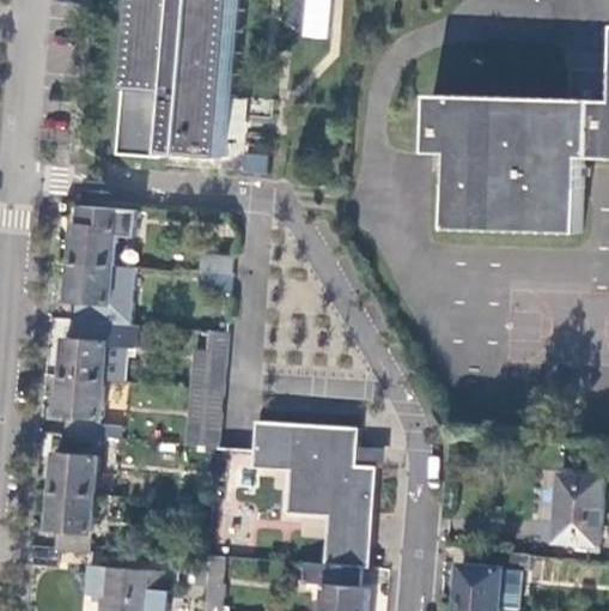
[(134,0),(127,88),(171,91),(165,151),(224,157),(237,0),(134,0)]
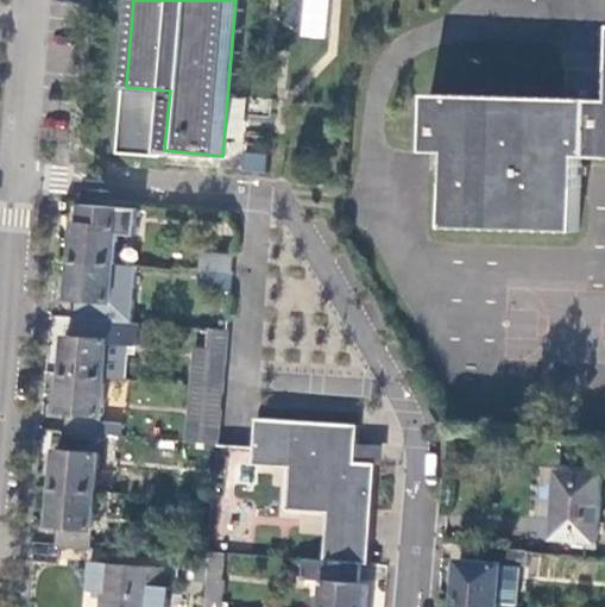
[(604,99),(427,93),(424,148),(448,149),(445,221),(578,227),(580,152),(604,152),(604,99)]
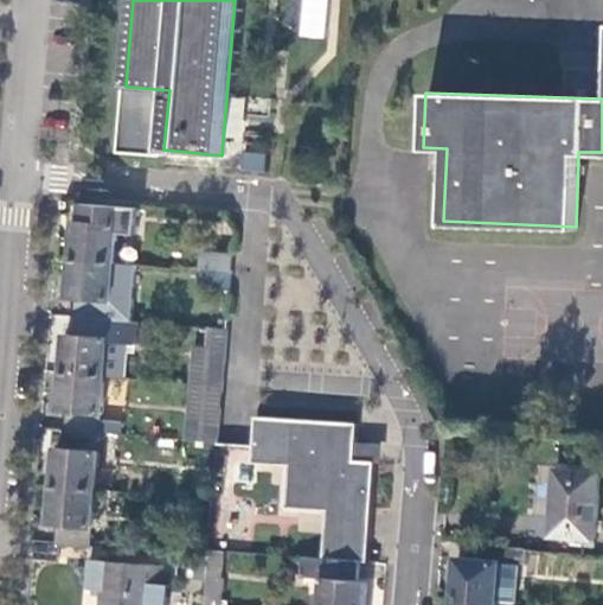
[(237,172),(261,174),(262,155),(239,153),(237,172)]
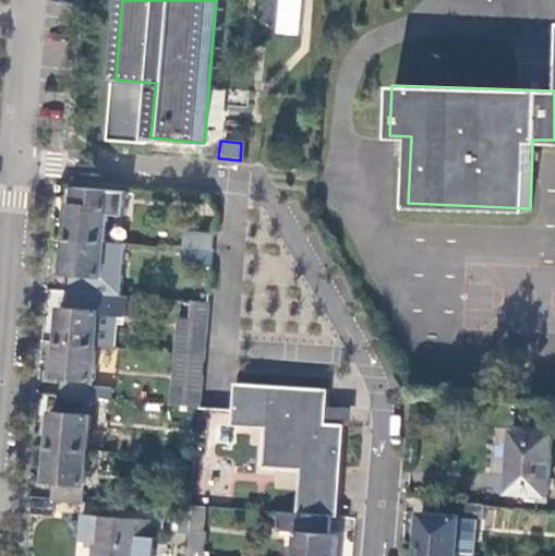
[(69,188),(64,240),(104,242),(106,215),(123,216),(125,192),(69,188)]
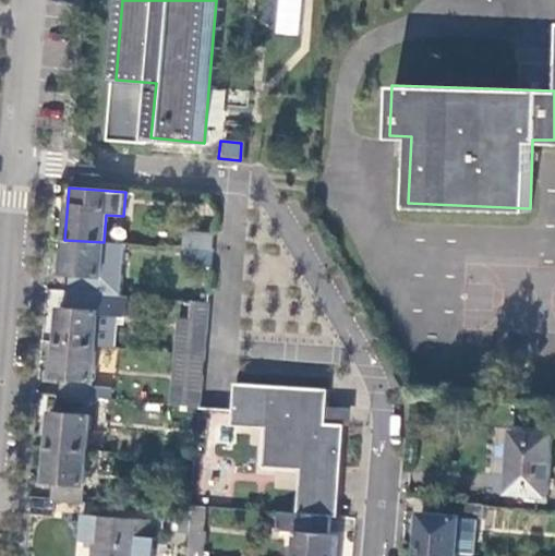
[(210,251),(212,236),(183,233),(182,249),(210,251)]
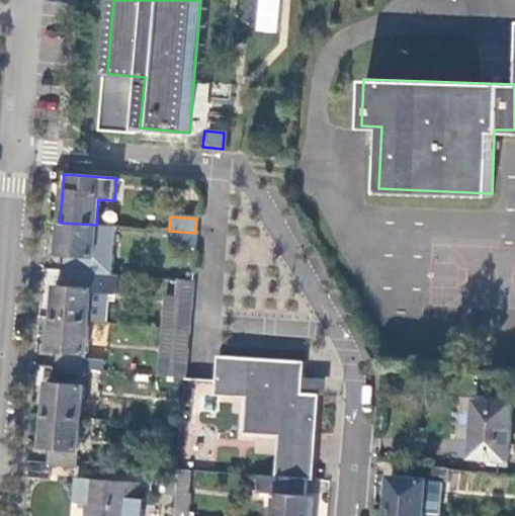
[(65,254),(64,270),(110,274),(114,227),(96,225),(60,223),(57,253),(65,254)]
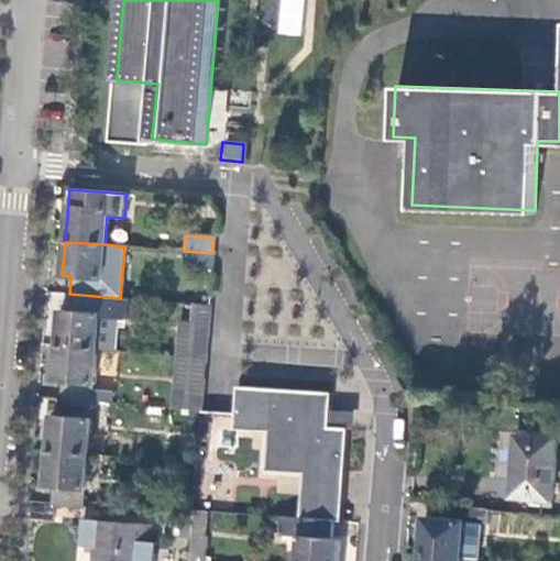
[(184,252),(182,267),(211,270),(212,254),(184,252)]
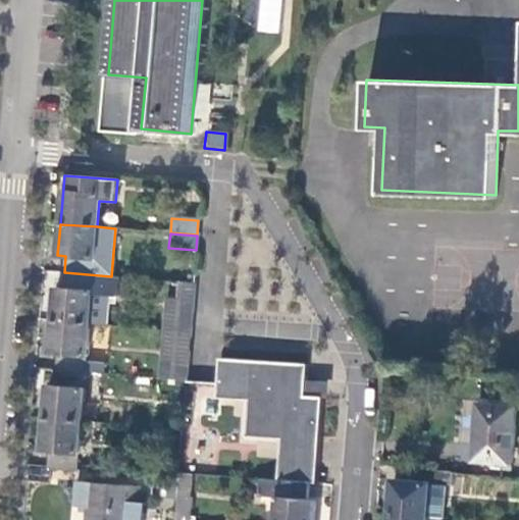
[(56,287),(53,320),(89,323),(105,325),(108,296),(116,296),(117,277),(111,276),(64,272),(62,288),(56,287)]
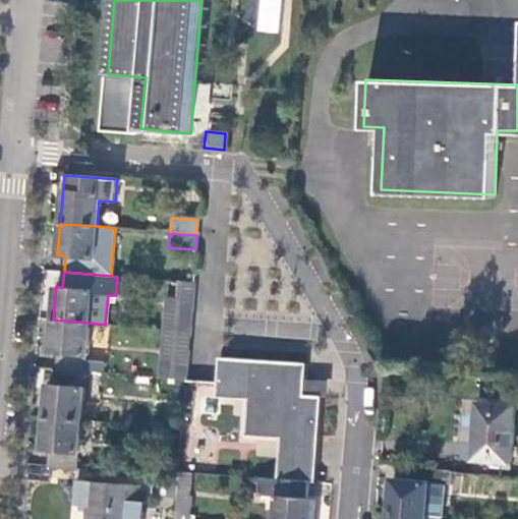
[(188,332),(192,283),(175,282),(174,302),(163,301),(161,329),(188,332)]
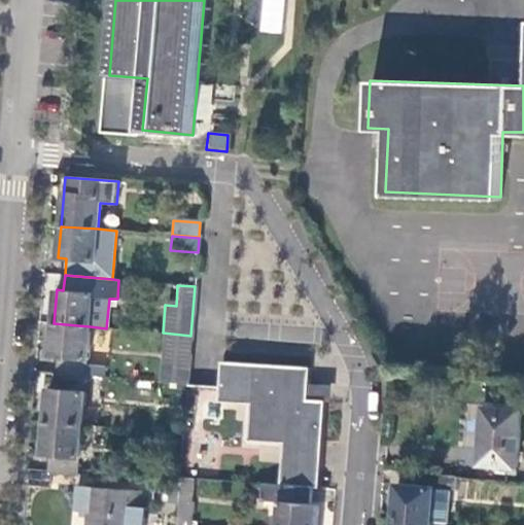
[(90,326),(54,323),(50,356),(57,357),(56,374),(83,376),(102,378),(104,366),(84,365),(84,359),(88,359),(90,326)]
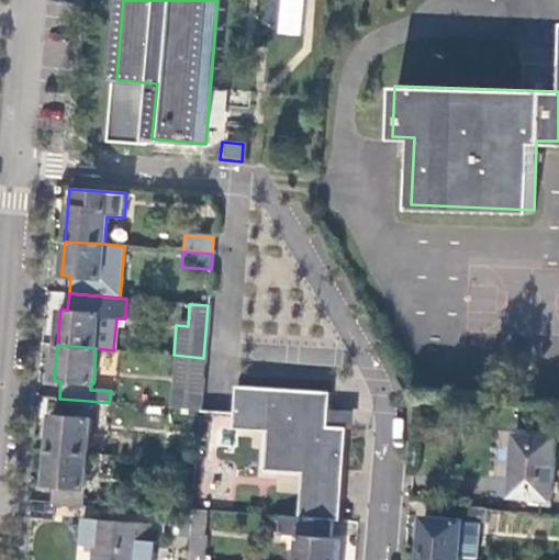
[(169,407),(199,411),(203,358),(174,355),(169,407)]
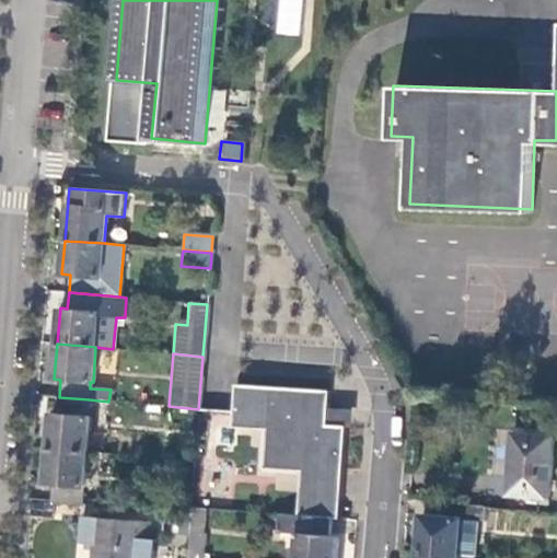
[(338,520),(347,429),(327,428),(329,411),(331,393),(235,384),(231,427),(267,430),(263,469),(301,473),(298,516),(329,520),(338,520)]
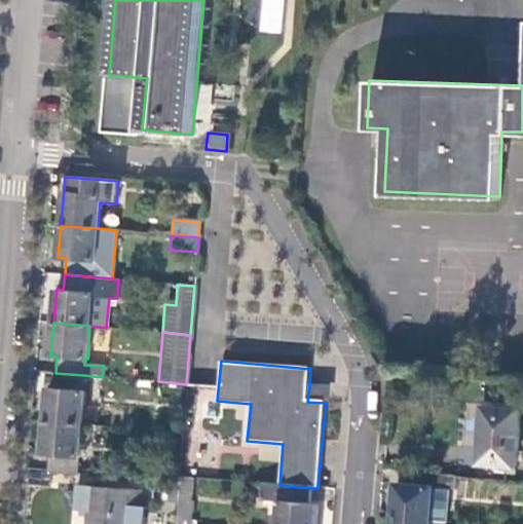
[(45,421),(82,424),(84,391),(82,390),(83,375),(55,373),(54,388),(47,387),(45,421)]
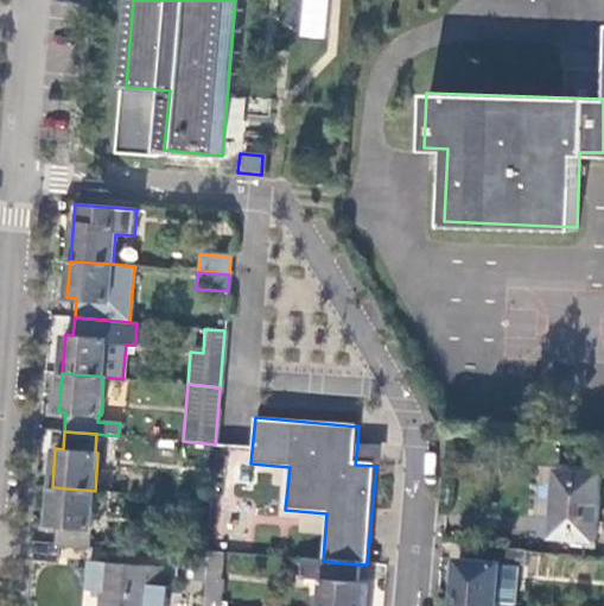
[(382,467),(383,449),(357,447),(355,465),(376,466),(382,467)]
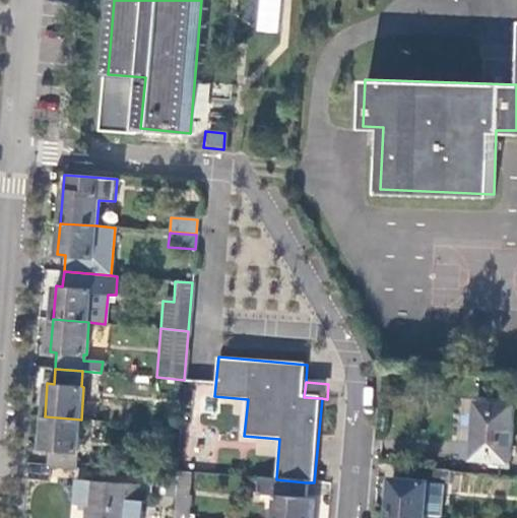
[(474,465),(501,467),(501,463),(509,463),(514,405),(477,402),(472,460),(475,460),(474,465)]
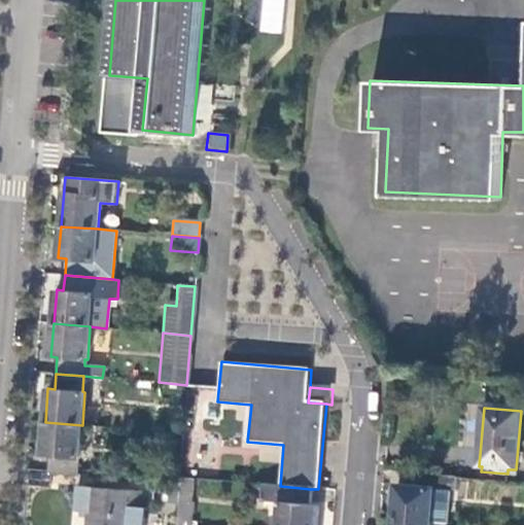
[(79,457),(82,425),(45,422),(42,454),(49,455),(48,471),(75,474),(77,457),(79,457)]
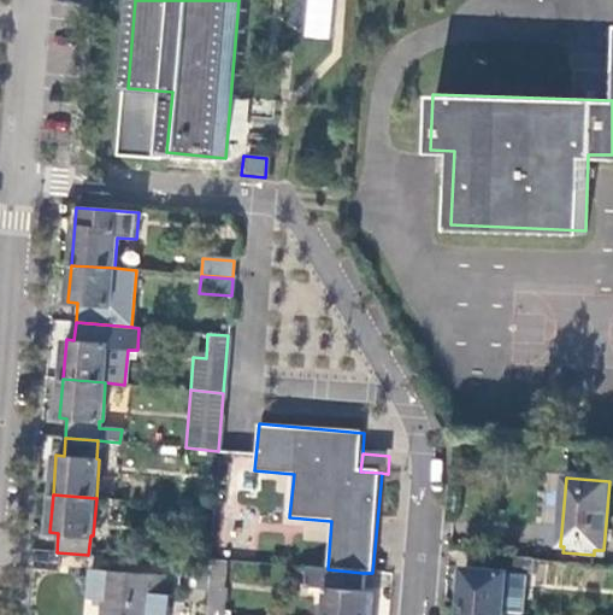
[(508,556),(472,554),(472,568),(464,568),(460,608),(504,611),(508,556)]
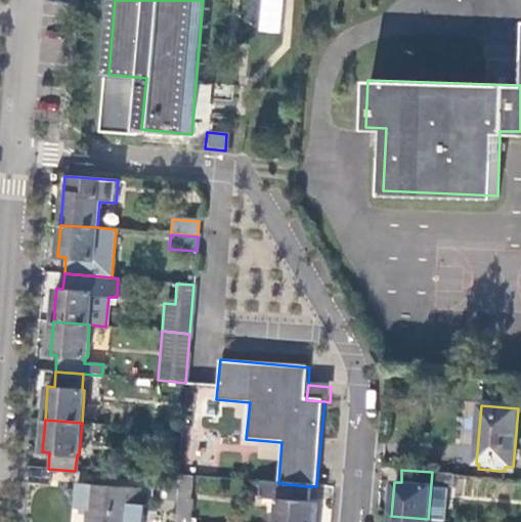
[(448,474),(432,472),(428,519),(444,520),(448,474)]
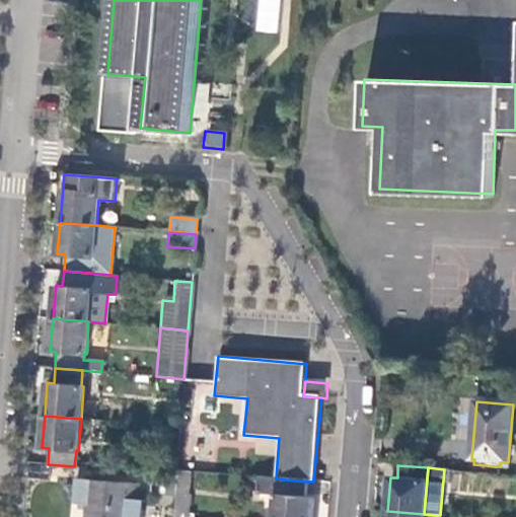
[(175,474),(145,472),(144,492),(174,494),(175,474)]
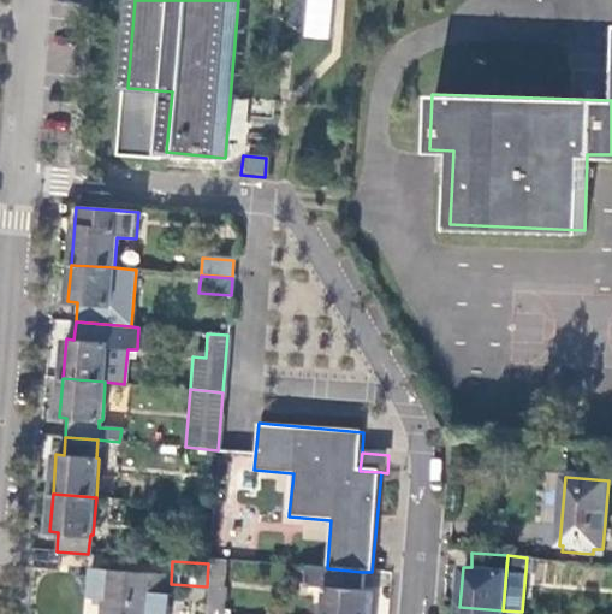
[(360,589),(362,572),(327,568),(306,566),(304,585),(326,588),(322,613),(367,613),(370,590),(360,589)]
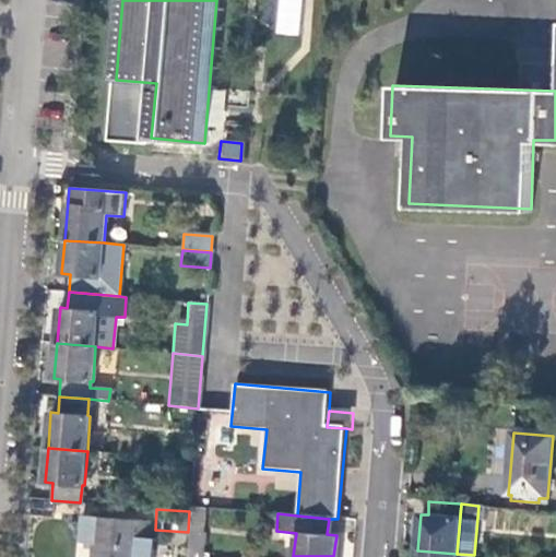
[(146,522),(79,516),(78,542),(92,544),(90,556),(132,556),(133,549),(142,550),(143,537),(145,538),(146,522)]
